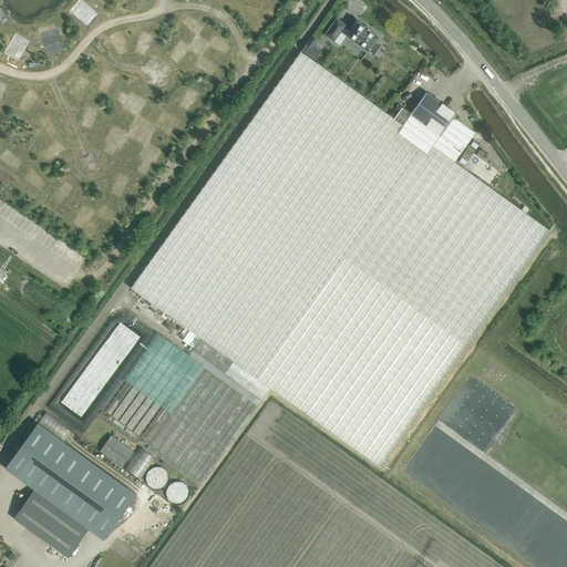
[(367,28),(357,21),(350,31),(344,27),(346,26),(337,18),(325,34),(334,41),(339,34),(344,38),(347,35),(374,55),(382,45),(375,41),(379,37),(370,30),(371,30),(368,28),(367,28)]
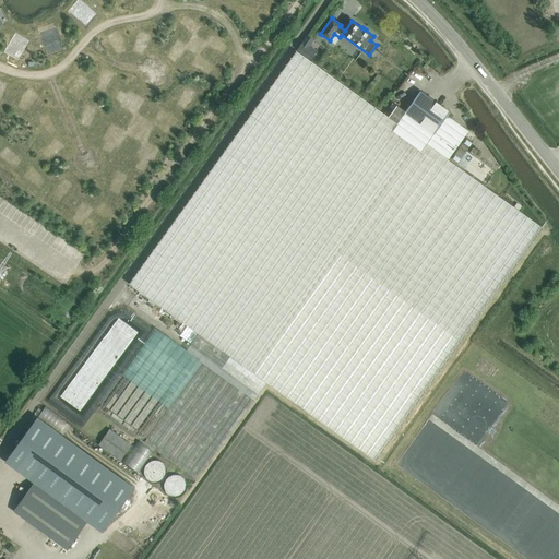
[(310,47),(302,42),(297,49),(311,59),(317,51),(310,47)]
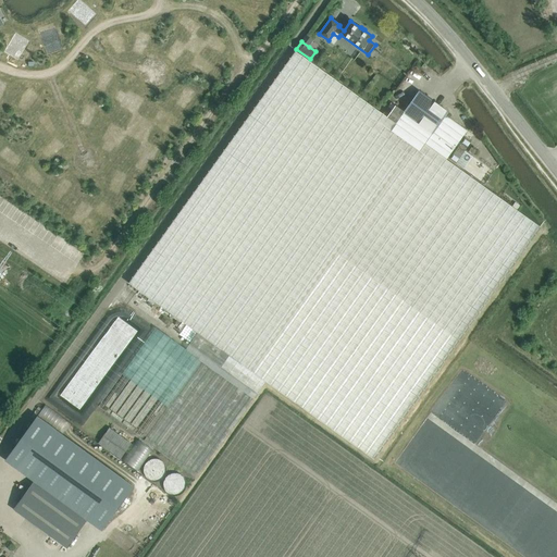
[(373,458),(533,235),(540,226),(446,159),(467,131),(445,114),(448,111),(419,90),(405,112),(395,106),(387,116),(296,51),(128,282),(230,355),(221,367),(258,393),(267,381),(373,458)]
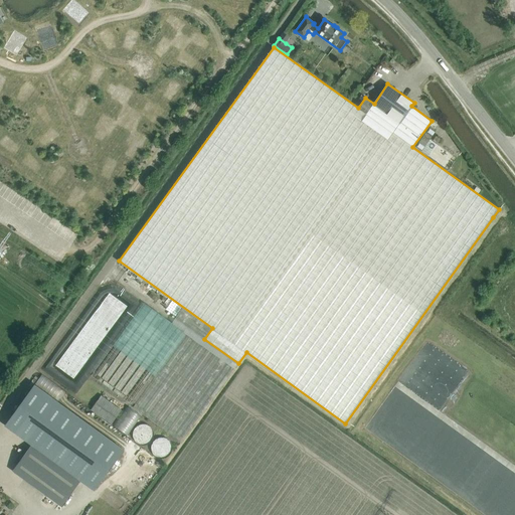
[(421,151),(436,131),(430,127),(415,147),(421,151)]
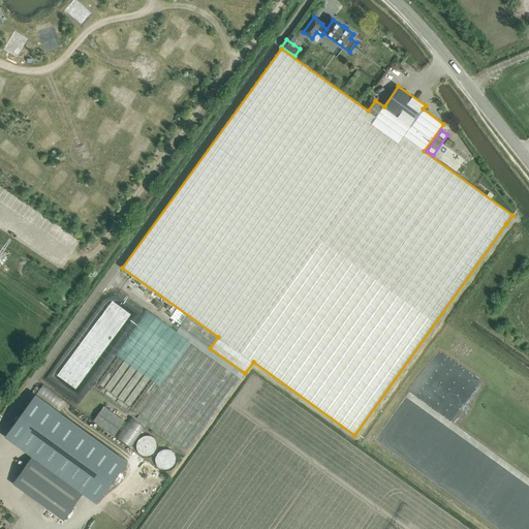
[(146,313),(126,344),(170,372),(158,391),(182,406),(183,405),(191,410),(197,401),(217,413),(236,383),(237,384),(243,375),(146,313)]
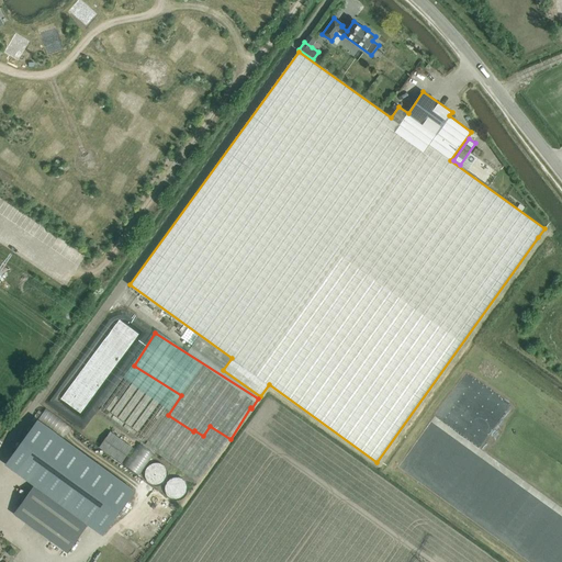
[(506,401),(485,426),(491,430),(512,405),(506,401)]
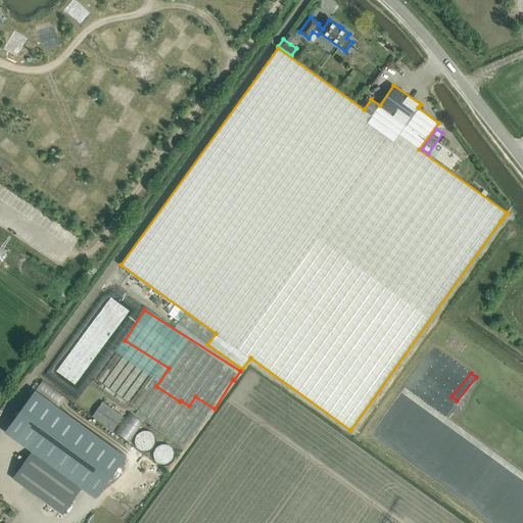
[(113,431),(125,416),(103,400),(92,416),(113,431)]
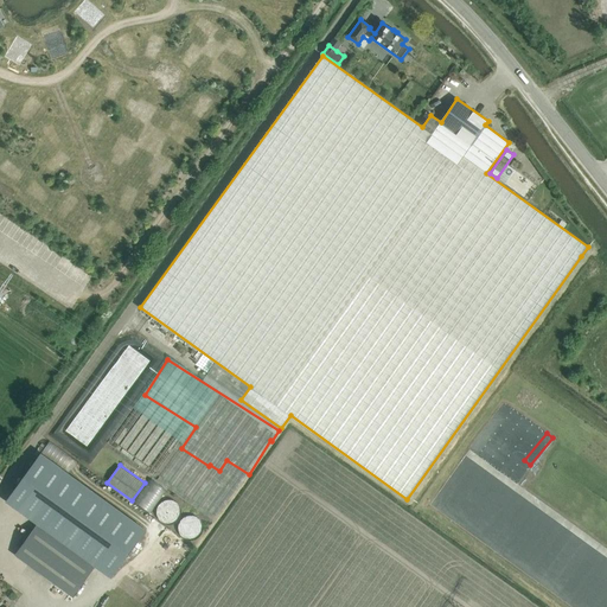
[(149,481),(135,502),(146,509),(160,490),(149,481)]
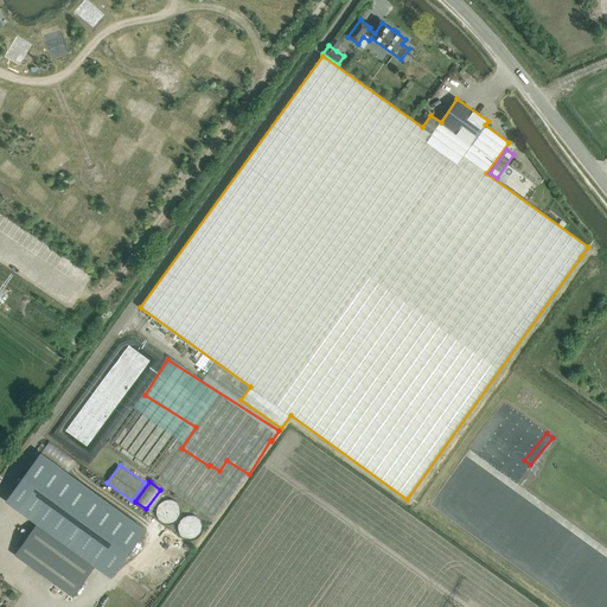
[(177,521),(178,500),(161,500),(160,521),(177,521)]
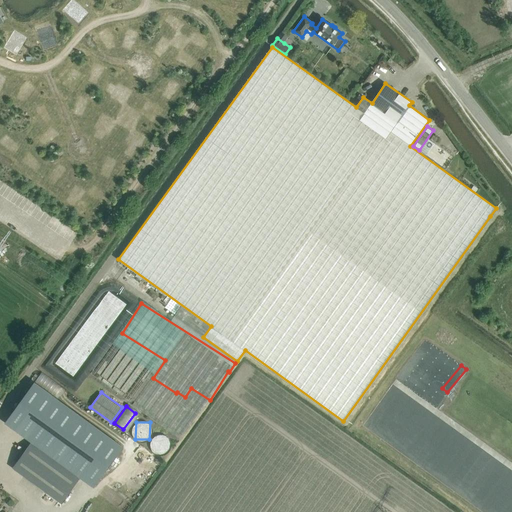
[(168,434),(153,436),(156,455),(171,452),(168,434)]
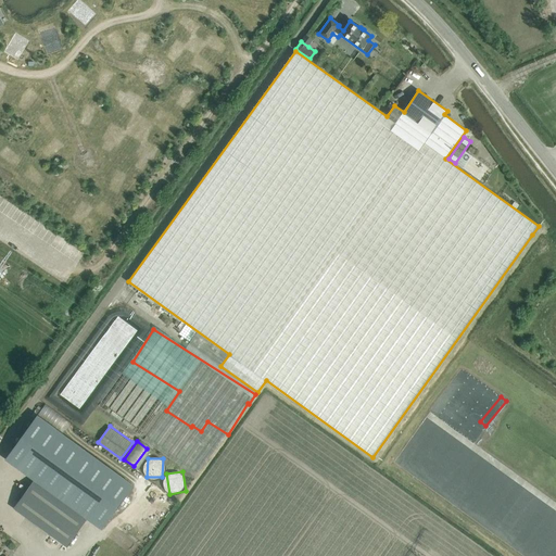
[(86,519),(34,480),(14,507),(67,546),(86,519)]
